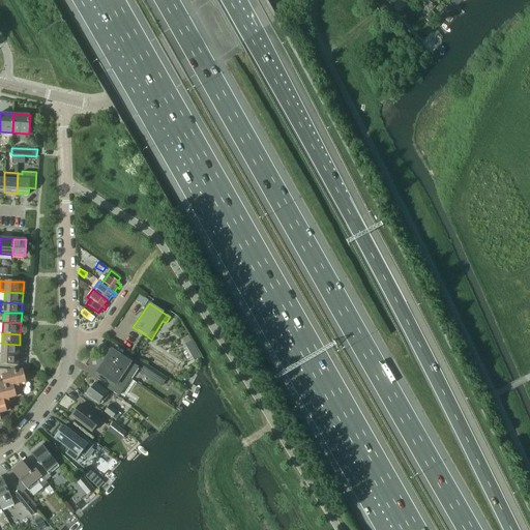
[(190,341),(184,344),(188,350),(195,347),(190,341)]
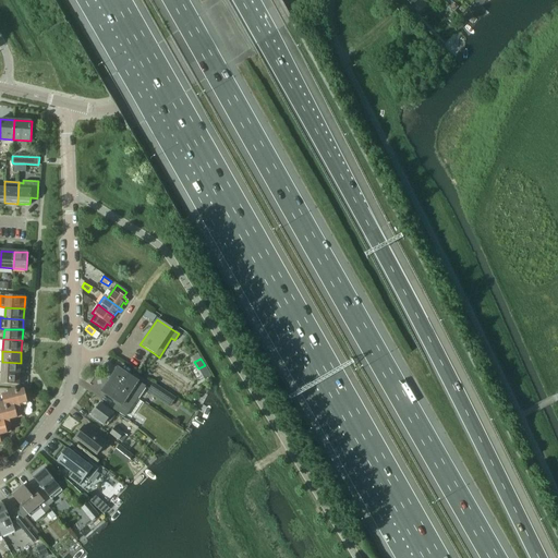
[(20,374),(21,363),(2,362),(1,373),(20,374)]
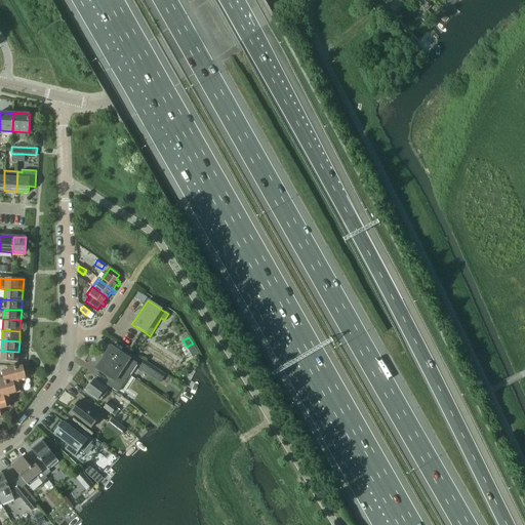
[(135,364),(111,347),(103,358),(128,375),(135,364)]
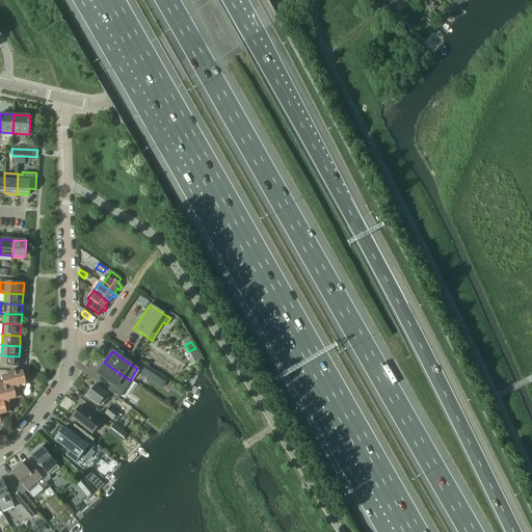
[(18,367),(19,356),(1,355),(0,366),(18,367)]
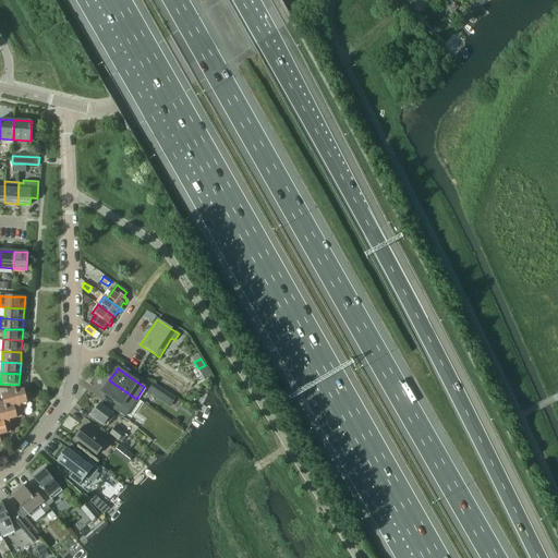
[(124,416),(136,399),(109,380),(101,392),(118,402),(113,409),(124,416)]
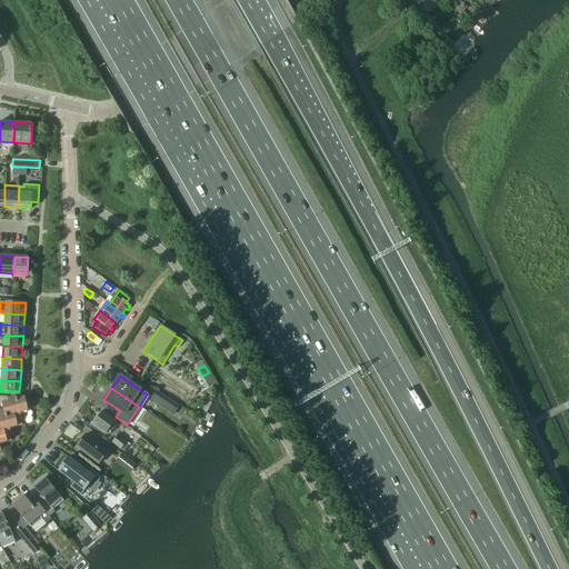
[(157,391),(150,400),(173,416),(179,406),(157,391)]
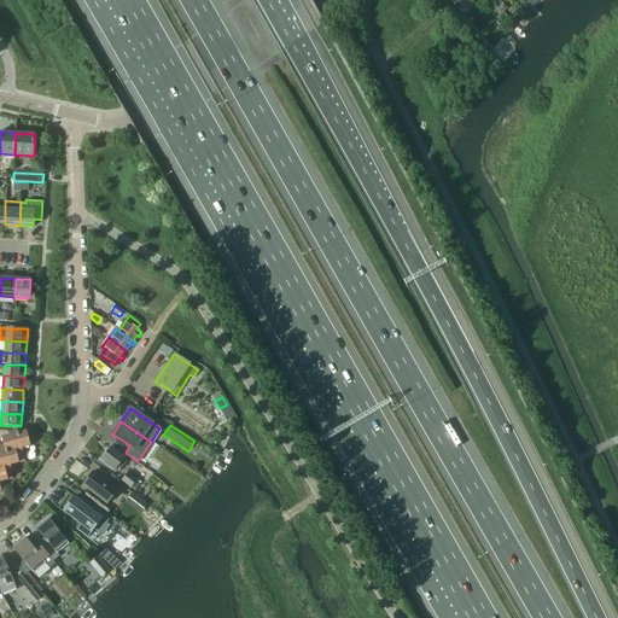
[(21,448),(29,445),(25,432),(17,435),(17,431),(9,433),(10,436),(3,438),(4,445),(5,445),(6,452),(15,449),(17,458),(18,464),(24,462),(23,456),(21,448)]
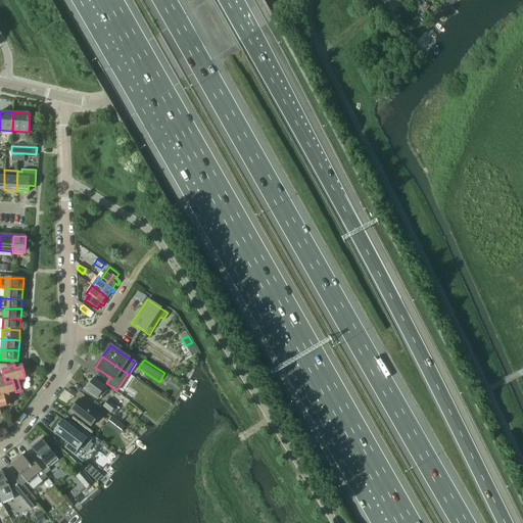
[(15,392),(14,387),(12,380),(5,382),(4,377),(3,377),(0,378),(0,395),(3,395),(4,401),(5,401),(6,407),(10,406),(9,400),(10,400),(8,393),(15,392)]
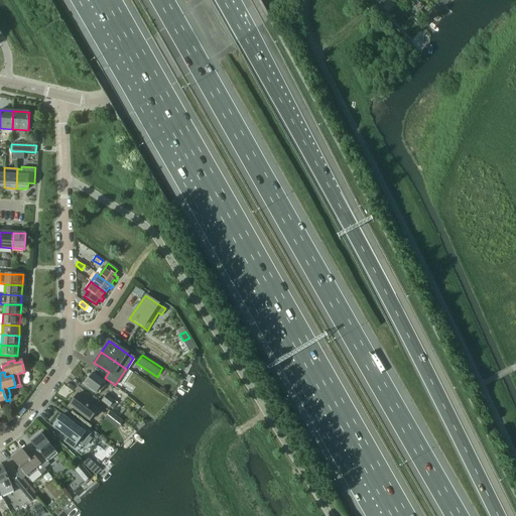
[(106,385),(92,373),(84,383),(96,393),(98,390),(101,392),(106,385)]
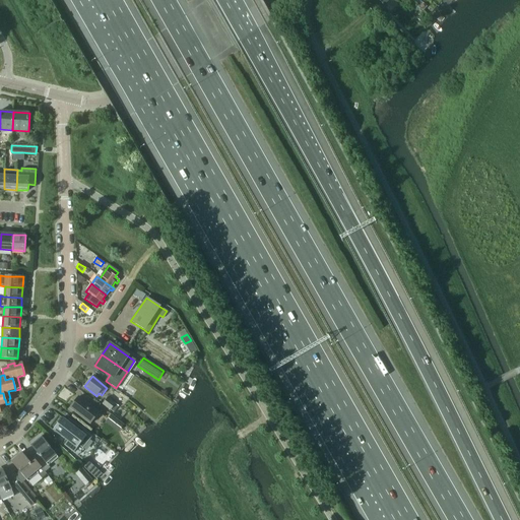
[(99,413),(78,397),(70,408),(90,425),(99,413)]
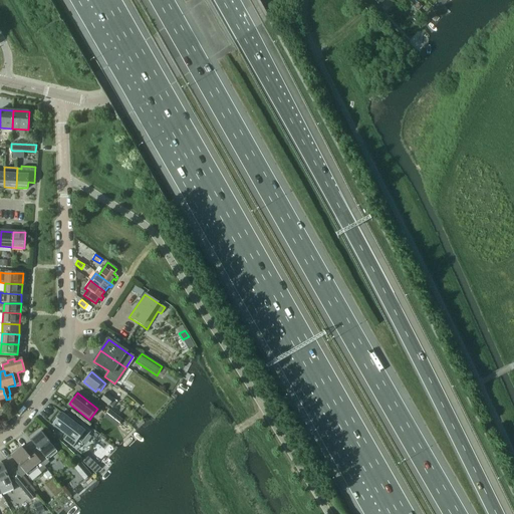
[(108,406),(113,400),(106,394),(101,400),(108,406)]
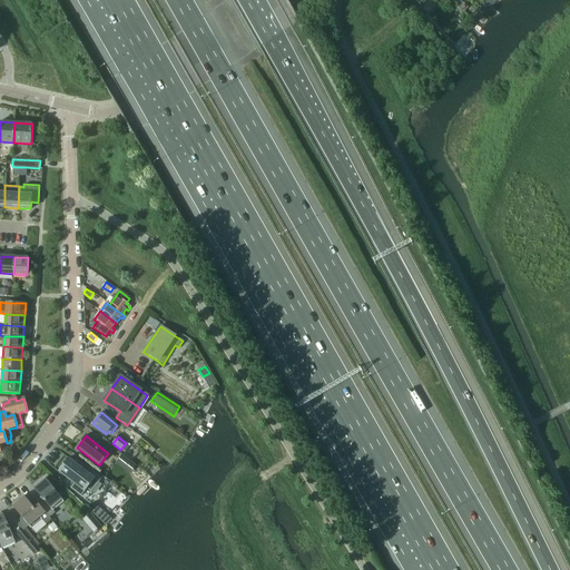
[(124,452),(129,445),(126,443),(120,450),(124,452)]
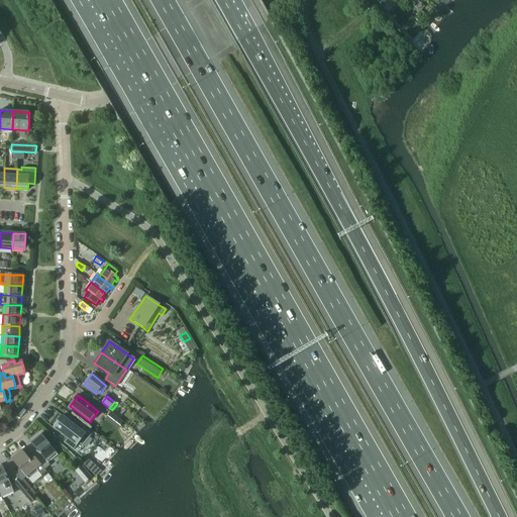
[(117,430),(123,422),(111,412),(105,420),(117,430)]
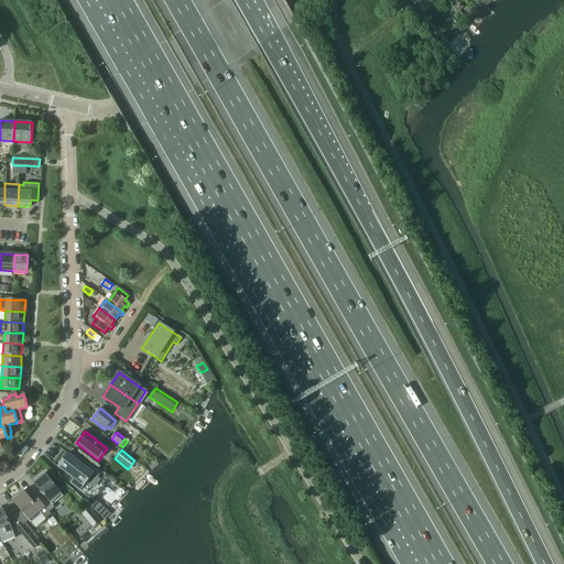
[(93,468),(75,455),(73,457),(67,453),(57,467),(73,479),(69,484),(79,491),(85,484),(89,487),(98,477),(90,472),(93,468)]
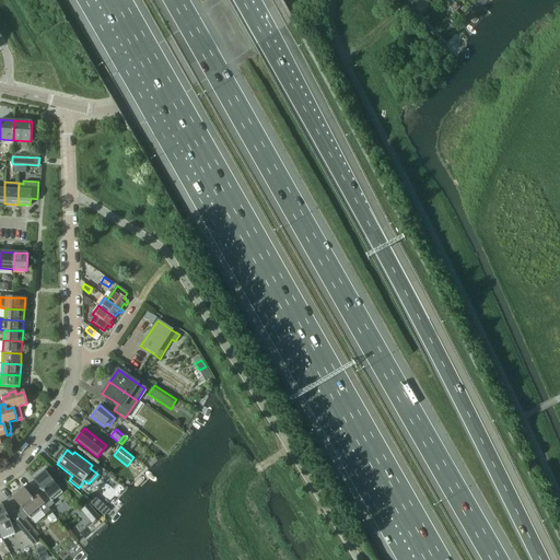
[(62,492),(44,470),(33,479),(39,488),(35,491),(48,509),(55,503),(53,501),(62,492)]
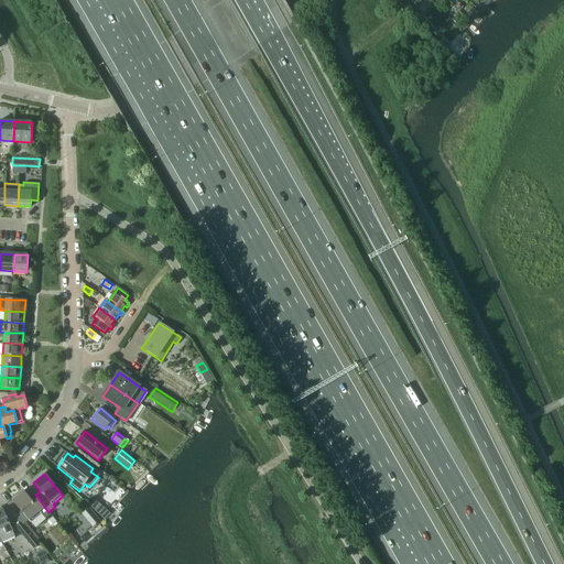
[(49,512),(35,495),(30,499),(23,490),(12,500),(31,522),(42,513),(44,517),(49,512)]
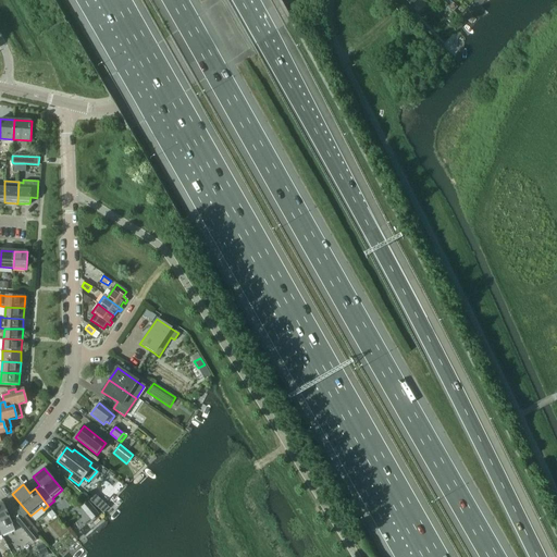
[(95,494),(89,500),(96,506),(101,499),(95,494)]
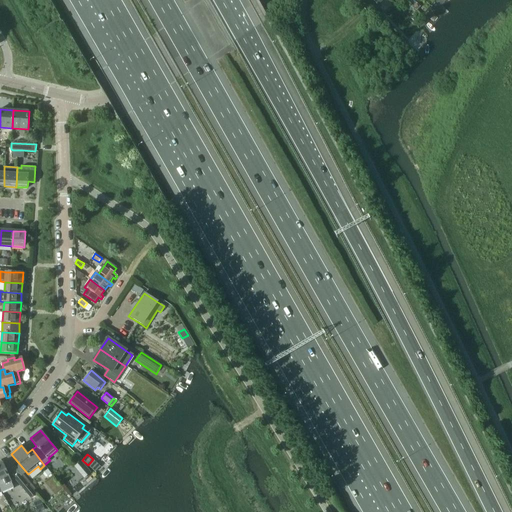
[(0,487),(2,493),(13,488),(11,481),(3,463),(2,464),(1,461),(0,461),(0,487)]
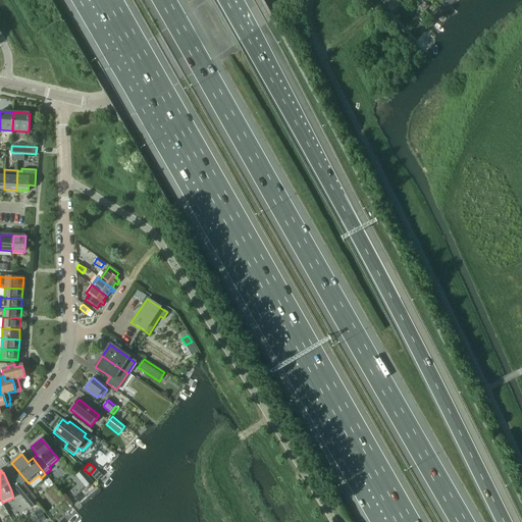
[(83,471),(75,476),(81,482),(88,477),(83,471)]
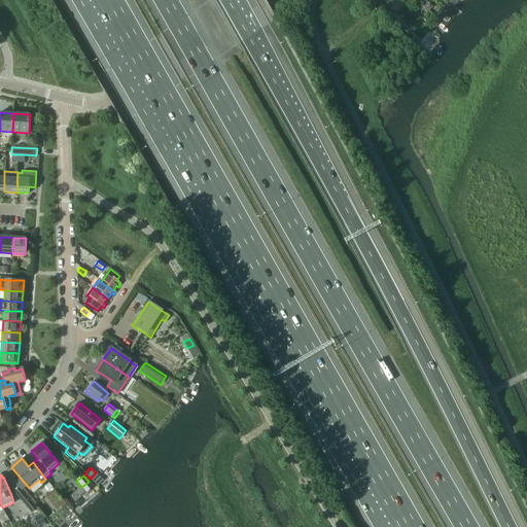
[(37,508),(20,488),(14,492),(32,513),(37,508)]
